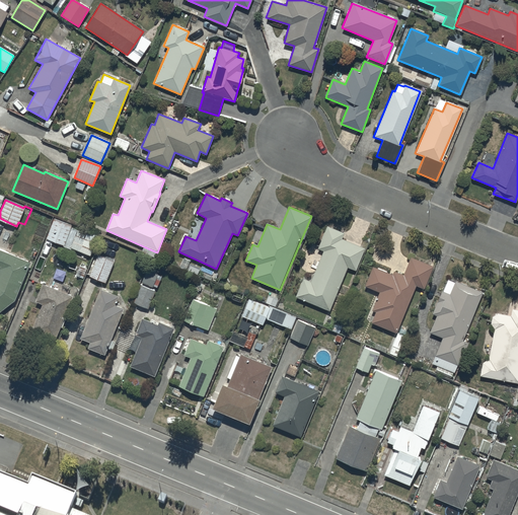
[(54,220),(46,238),(70,248),(71,247),(89,254),(94,243),(74,235),(75,233),(69,230),(70,227),(54,220)]
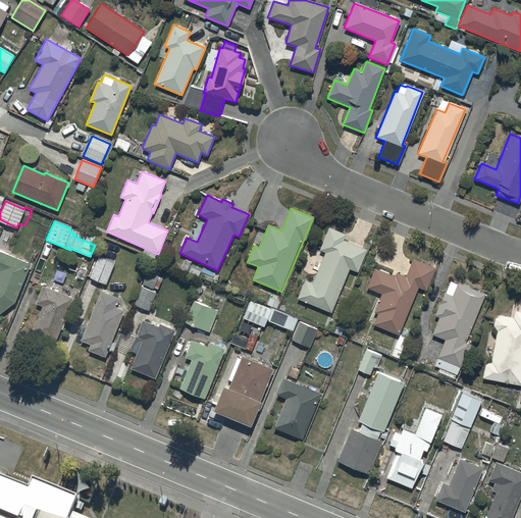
[(305,280),(298,299),(331,313),(350,268),(357,271),(366,250),(343,241),(345,235),(328,228),(319,250),(325,253),(312,283),(305,280)]
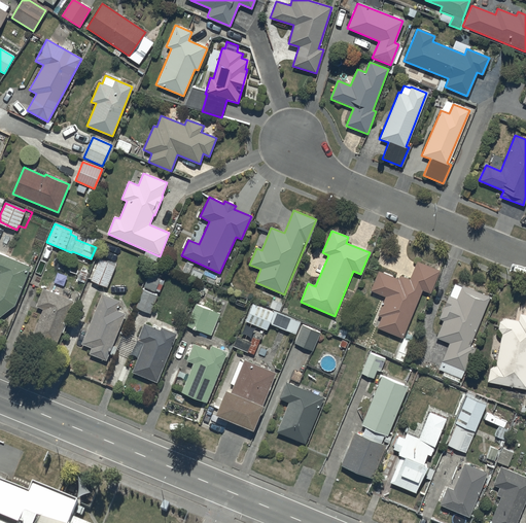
[(0,314),(13,305),(30,267),(0,253),(0,314)]
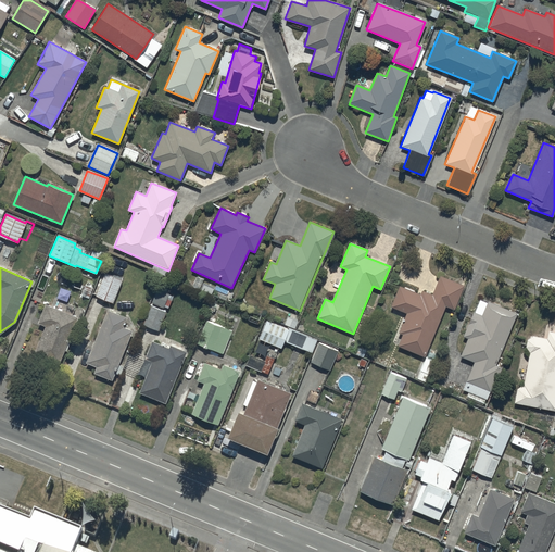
[(105,274),(96,296),(113,303),(123,280),(105,274)]
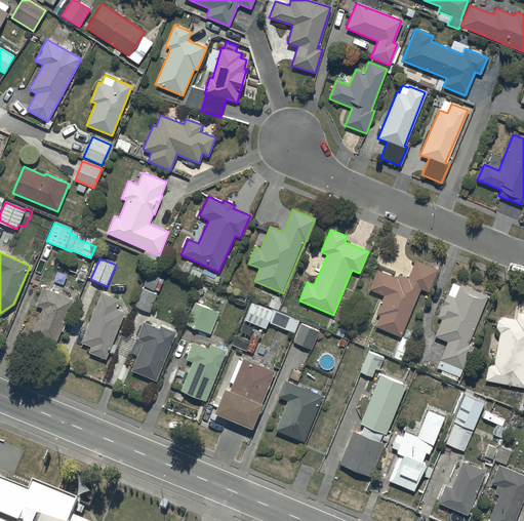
[(437,269),(414,261),(407,279),(398,275),(396,278),(376,270),(368,289),(384,295),(375,314),(379,316),(375,327),(400,337),(419,288),(428,291),(437,269)]
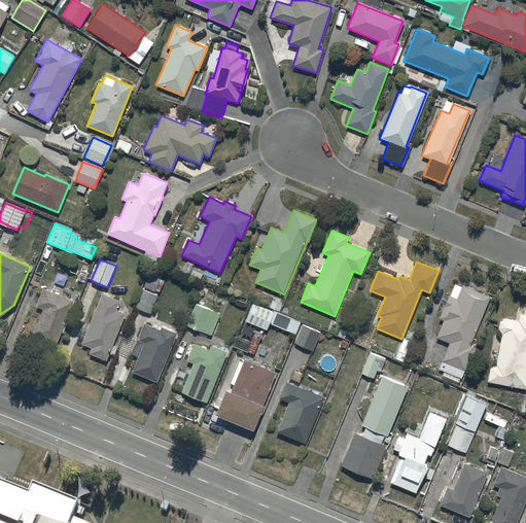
[(144,286),(154,290),(160,278),(148,274),(144,286)]
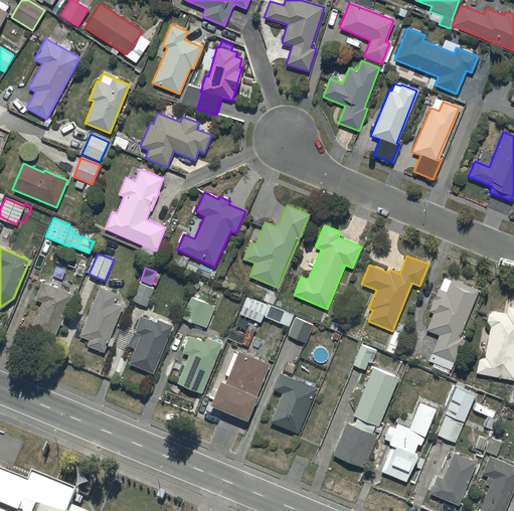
[(427,361),(450,370),(463,341),(458,338),(478,291),(452,279),(451,281),(444,279),(429,311),(433,313),(424,330),(439,335),(427,361)]
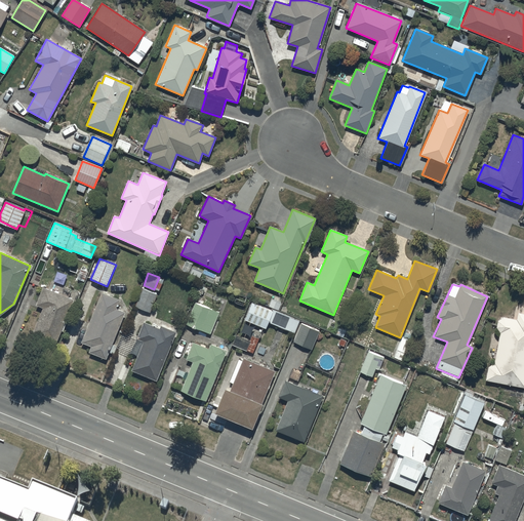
[(55,344),(73,299),(42,286),(35,305),(42,307),(32,334),(55,344)]
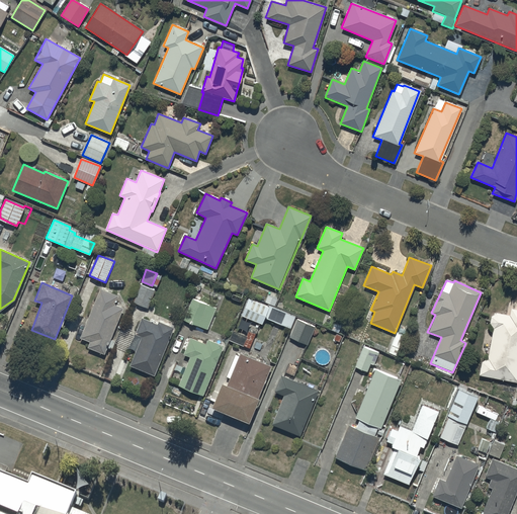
[(154,290),(141,285),(134,303),(147,309),(154,290)]
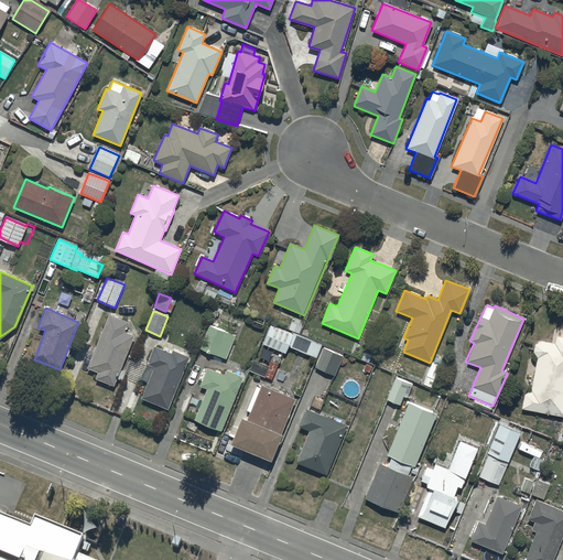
[(109,314),(87,367),(98,372),(96,378),(112,385),(133,335),(123,331),(126,325),(127,326),(128,322),(109,314)]
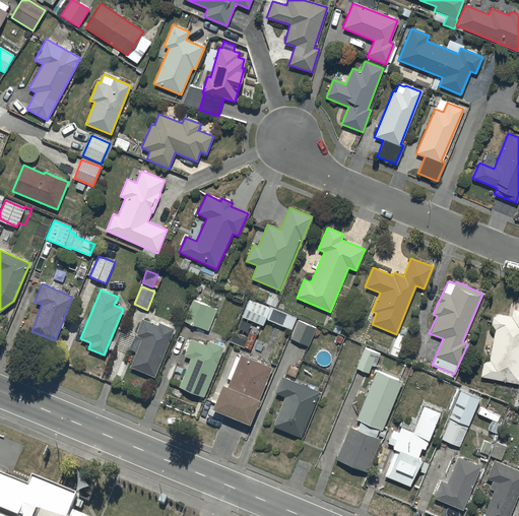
[(193,301),(184,321),(207,331),(216,311),(193,301)]
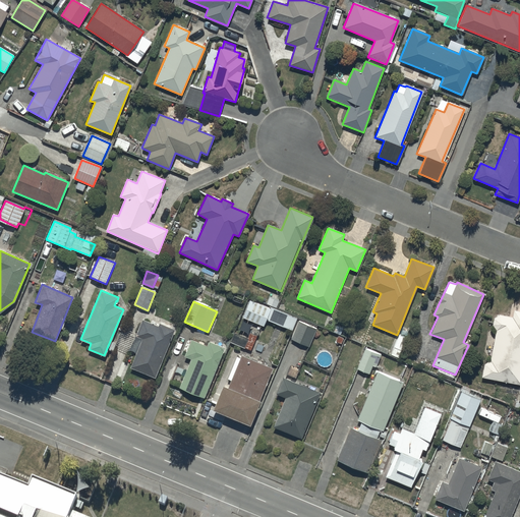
[(250,301),(243,318),(263,325),(265,320),(291,330),(296,320),(250,301)]
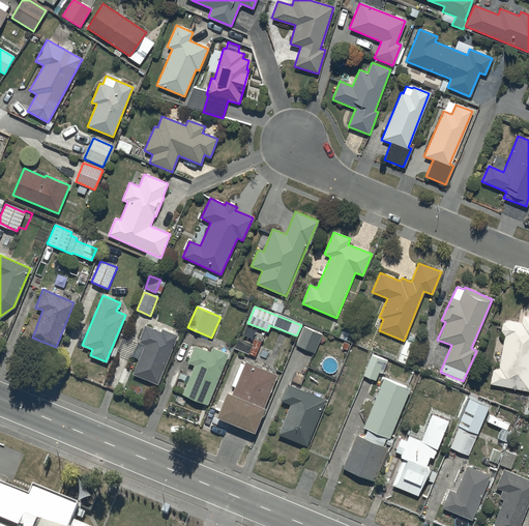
[(528,317),(522,316),(521,323),(507,320),(501,324),(500,331),(504,335),(498,367),(492,371),(490,384),(528,391),(528,317)]
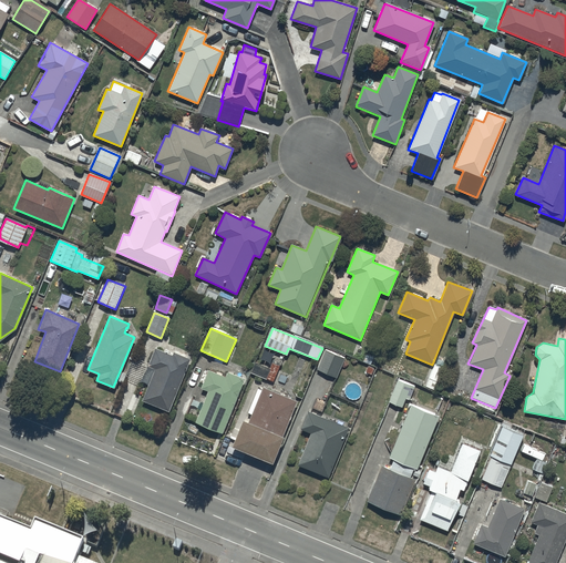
[(155,348),(147,366),(154,369),(142,399),(168,411),(191,359),(174,351),(172,355),(155,348)]
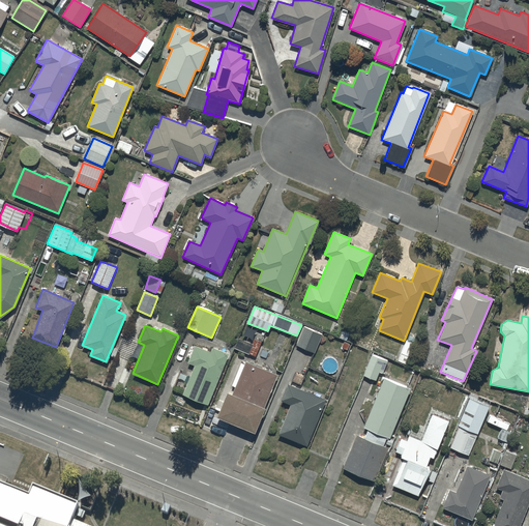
[(303,328),(295,345),(314,353),(322,335),(303,328)]
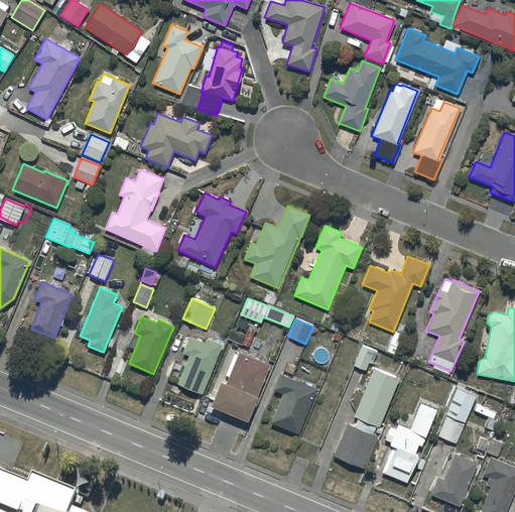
[(232,330),(228,339),(247,348),(253,334),(248,332),(246,336),(232,330)]
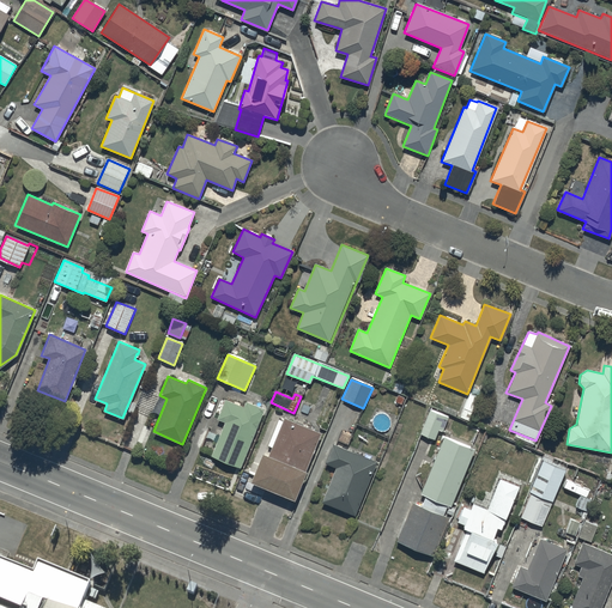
[(225,400),(217,418),(225,421),(212,455),(241,466),(264,409),(246,401),(243,407),(225,400)]
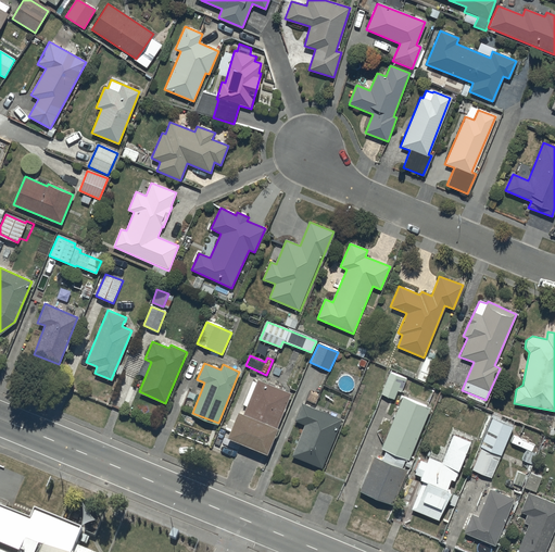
[(239,406),(227,433),(267,450),(290,392),(257,379),(256,383),(252,380),(242,404),(247,405),(244,410),(239,406)]
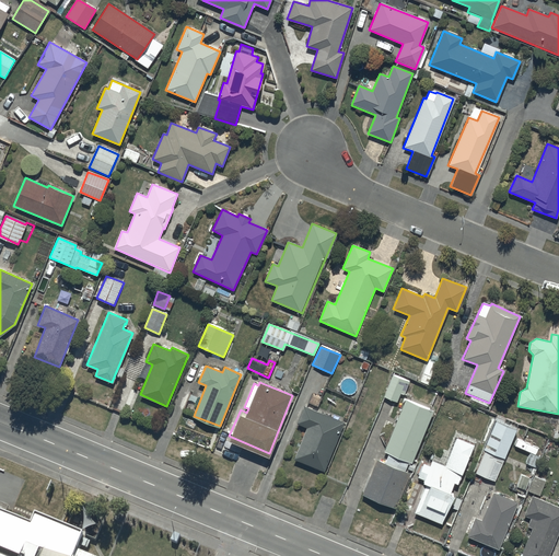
[(376,459),(362,494),(394,508),(409,473),(404,470),(407,461),(410,462),(431,410),(405,400),(383,451),(388,452),(384,462),(376,459)]
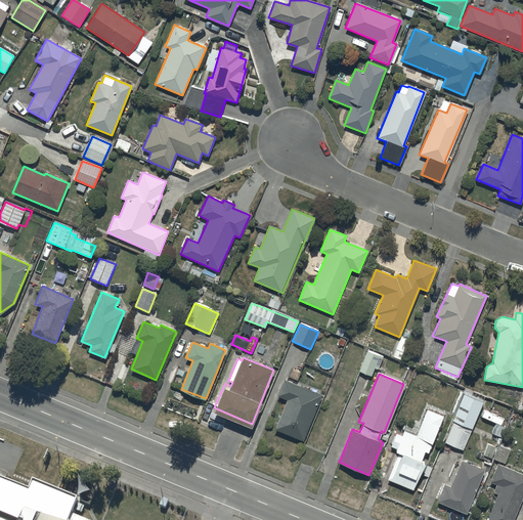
[(284,379),(277,395),(287,399),(274,429),(303,440),(322,395),(284,379)]
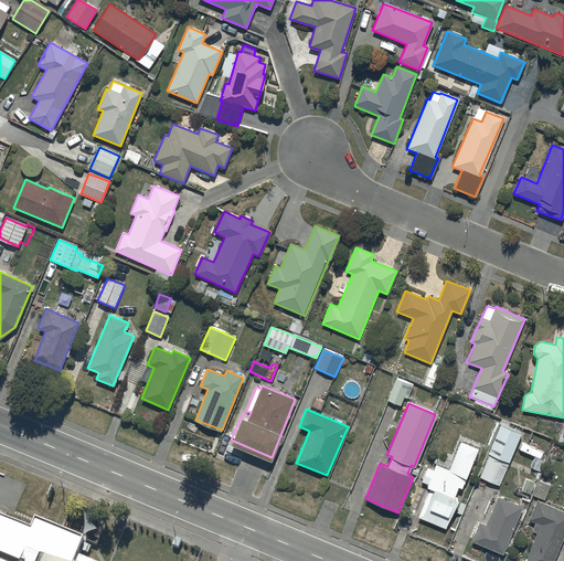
[(499,424),(487,453),(508,463),(521,434),(499,424)]
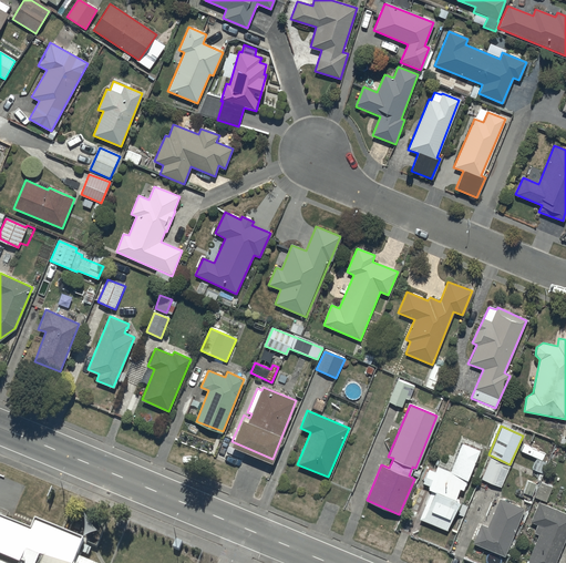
[(429,493),(419,519),(446,531),(479,451),(461,443),(450,472),(436,467),(434,472),(428,469),(422,483),(434,488),(431,494),(429,493)]
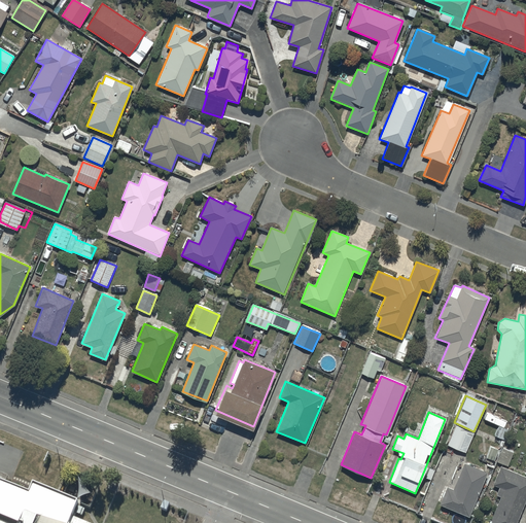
[(454,425),(446,445),(464,454),(474,434),(454,425)]
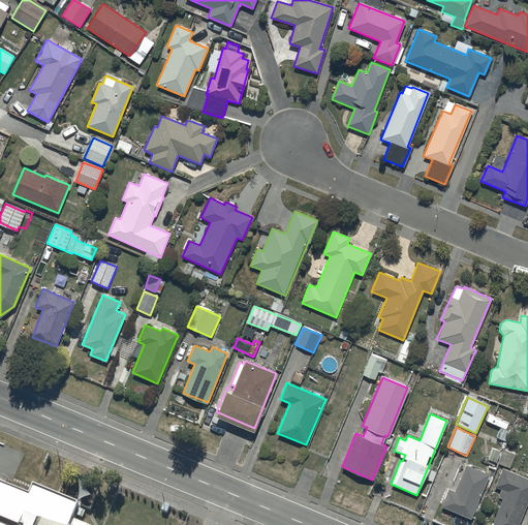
[(448,489),(441,506),(470,519),(489,475),(465,464),(454,491),(448,489)]
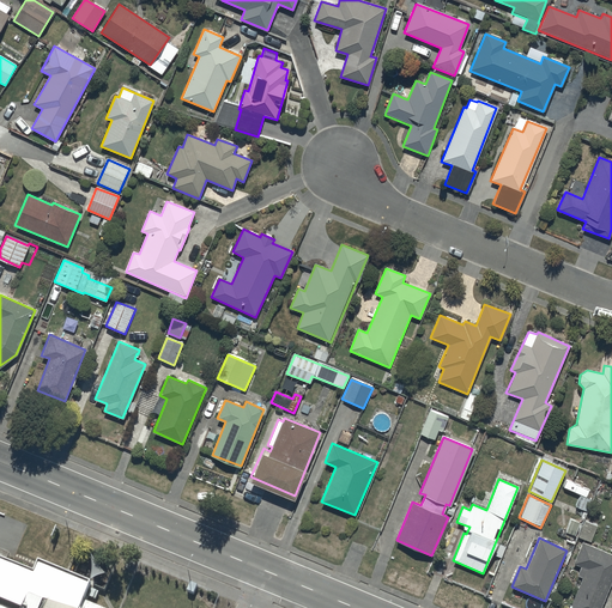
[(581,542),(573,563),(580,566),(576,576),(582,577),(571,607),(599,607),(611,576),(611,543),(609,553),(581,542)]
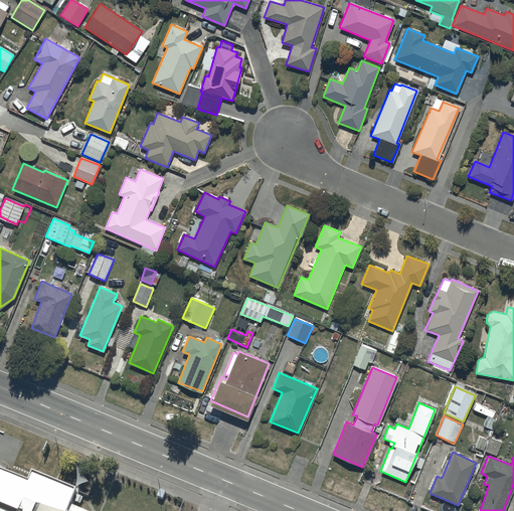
[(69,510),(79,489),(26,466),(21,478),(0,469),(0,510),(69,510)]
